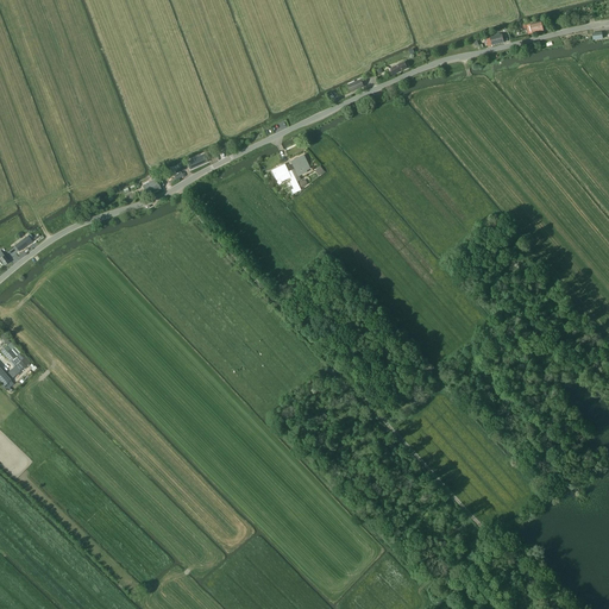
[(531,24),(526,25),(528,35),(532,33),(542,31),(540,23),(531,24)]
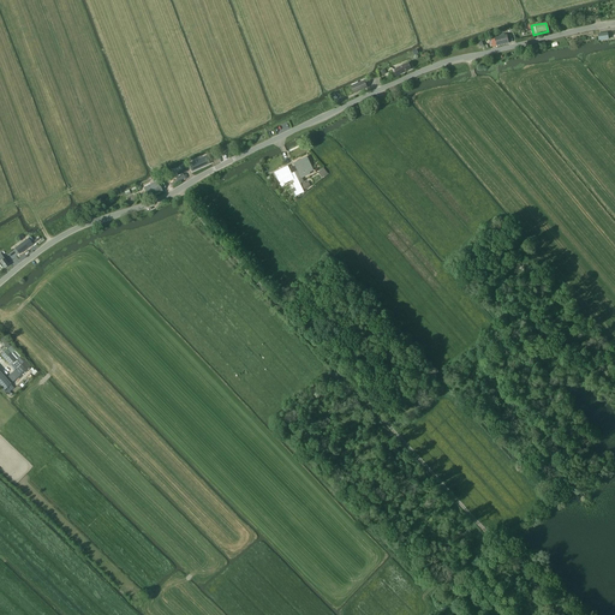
[(506,35),(494,37),(495,46),(508,43),(506,35)]
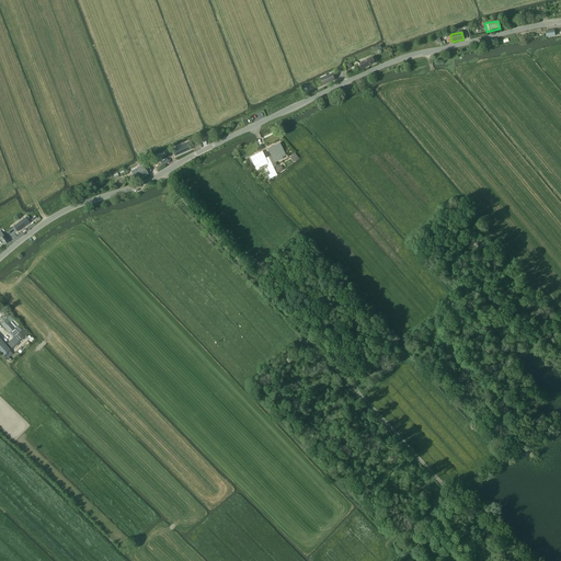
[(373,58),(359,64),(363,69),(375,64),(373,58)]
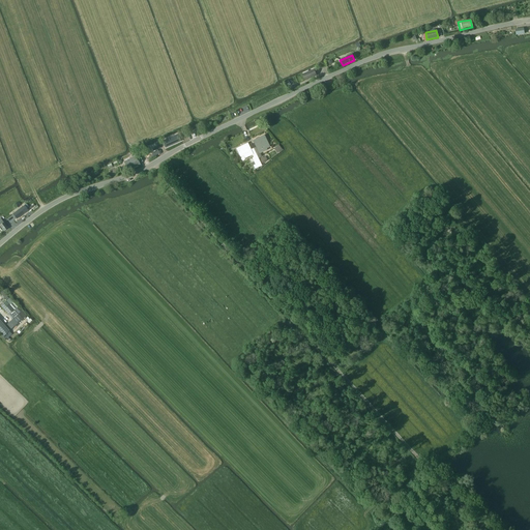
[(305,80),(317,75),(314,69),(302,74),(305,80)]
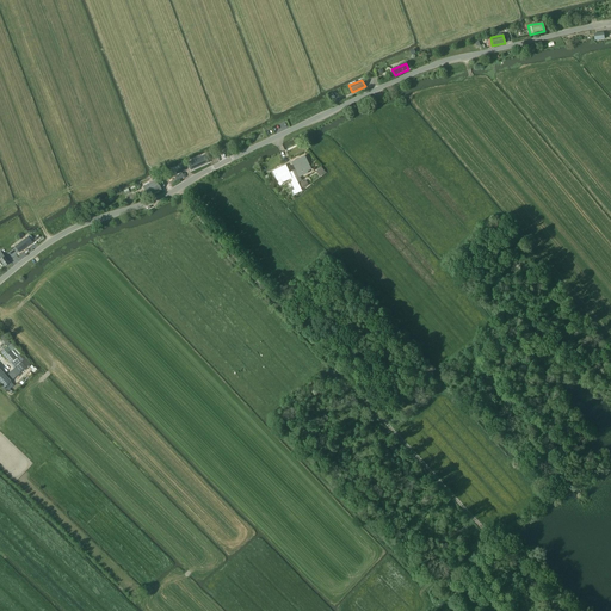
[(287,122),(277,125),(279,131),(290,128),(287,122)]
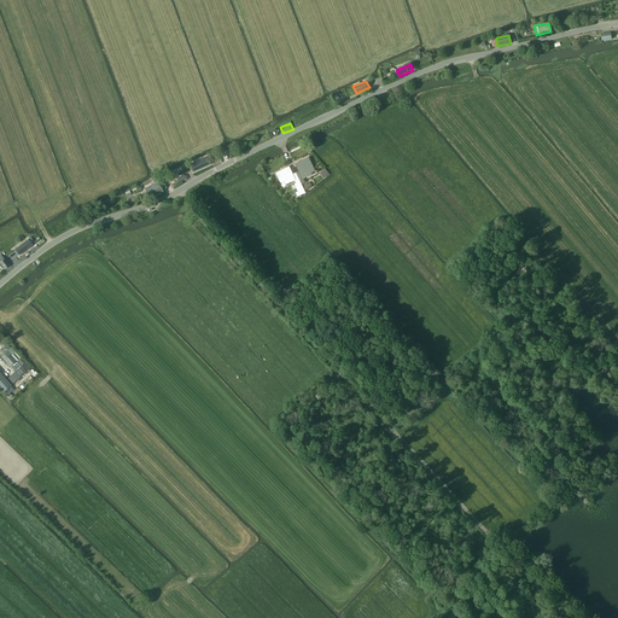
[(293,141),(286,146),(290,151),(297,146),(293,141)]
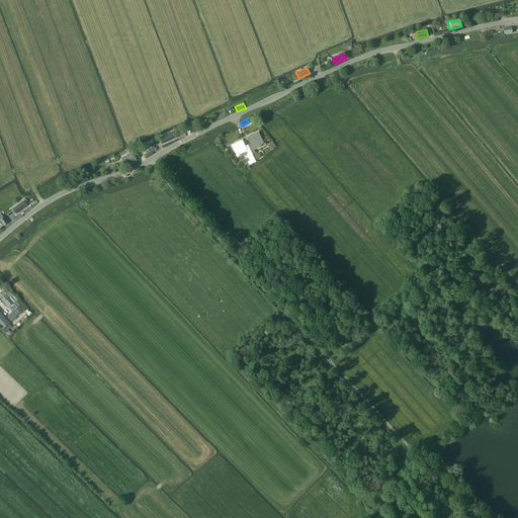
[(153,140),(154,143),(161,140),(163,144),(168,141),(168,140),(173,138),(171,132),(165,135),(166,136),(160,138),(160,137),(153,140)]
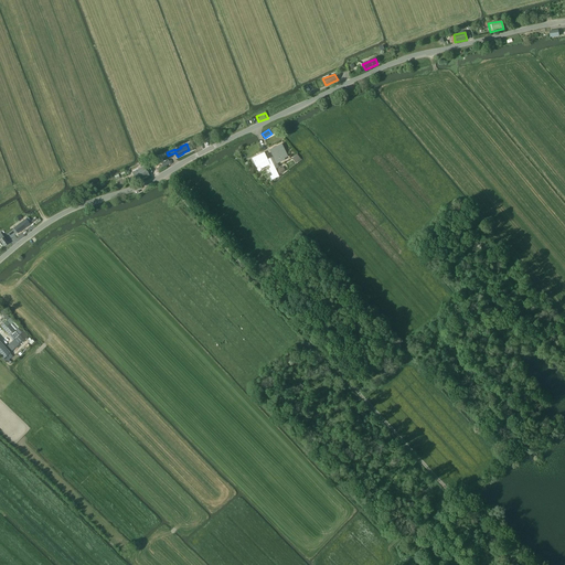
[(270,158),(274,166),(285,160),(284,159),(287,157),(281,145),(269,150),(273,157),(270,158)]
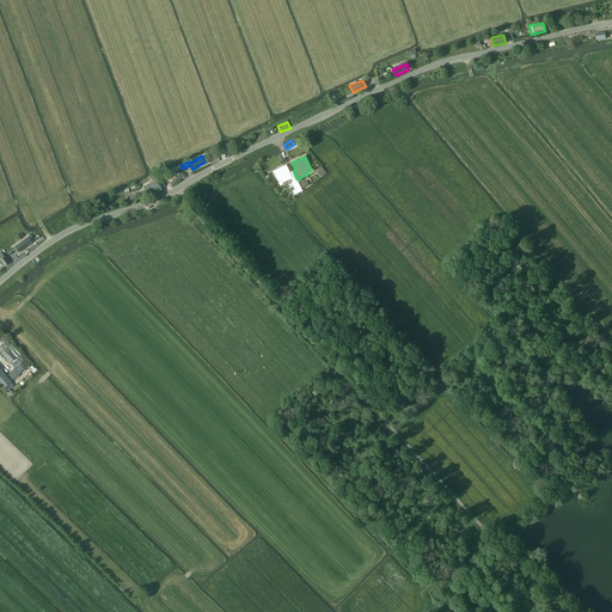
[(297,179),(293,171),(289,173),(286,165),(273,171),(277,181),(281,178),(283,182),(292,178),(293,181),(293,182),(292,183),(295,190),(293,191),(294,194),(301,190),(299,184),(297,179)]
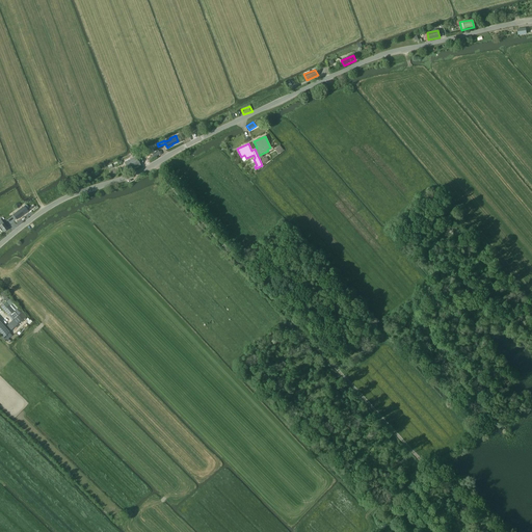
[(137,160),(127,165),(129,168),(131,167),(132,169),(139,165),(137,160)]
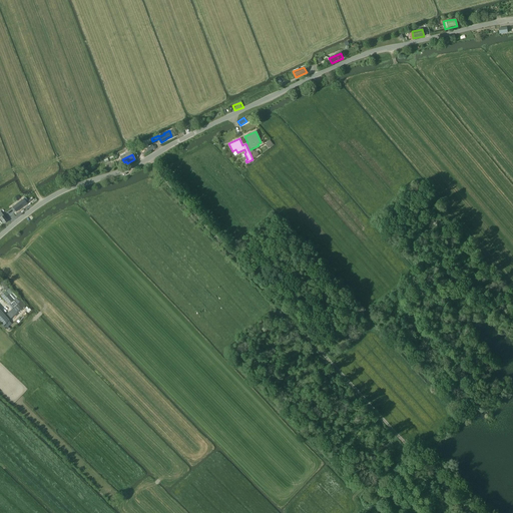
[(23,198),(12,207),(16,212),(27,203),(23,198)]
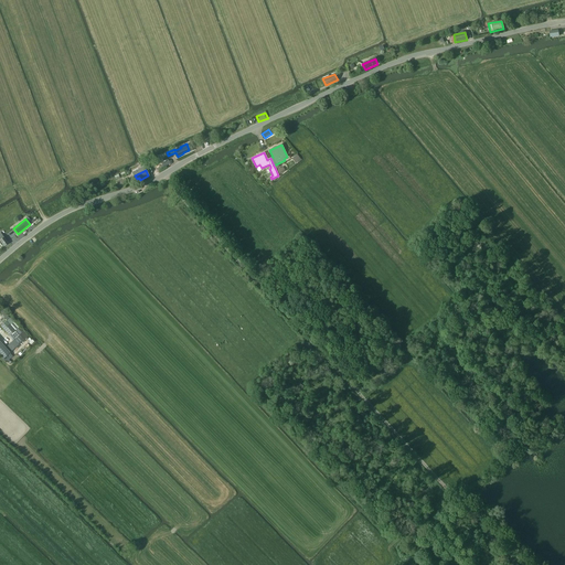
[(9,318),(2,310),(0,311),(7,320),(9,318)]
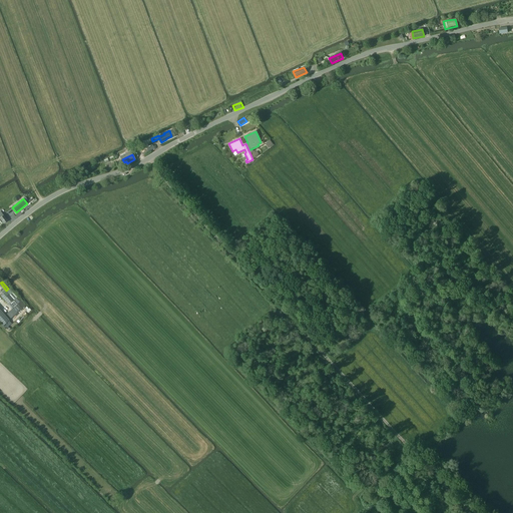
[(10,288),(6,292),(13,301),(14,301),(17,305),(12,310),(6,315),(10,320),(26,306),(18,297),(10,288)]
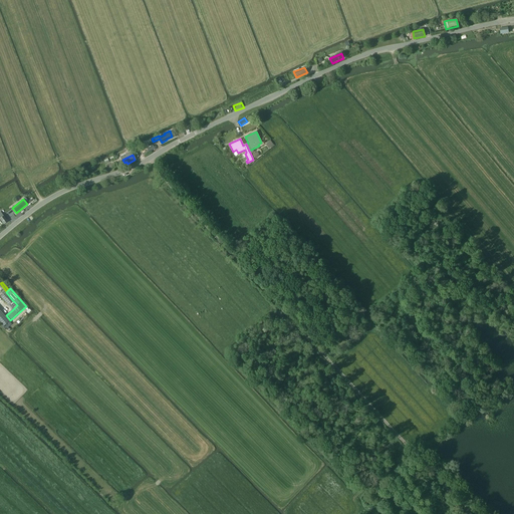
[(12,310),(17,305),(14,301),(13,301),(6,292),(0,297),(8,305),(12,310)]
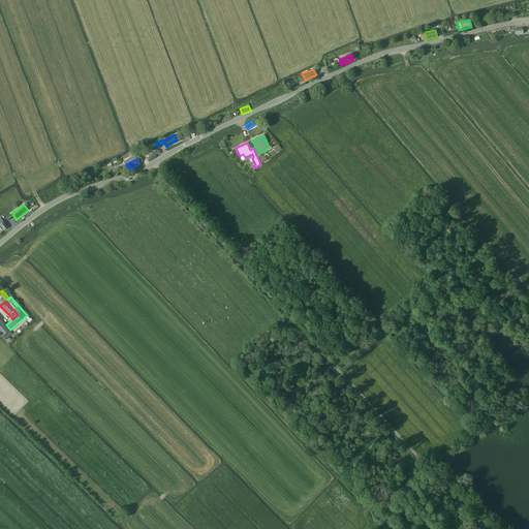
[(0,333),(4,338),(5,339),(11,334),(10,333),(9,331),(3,323),(0,319),(0,333)]
